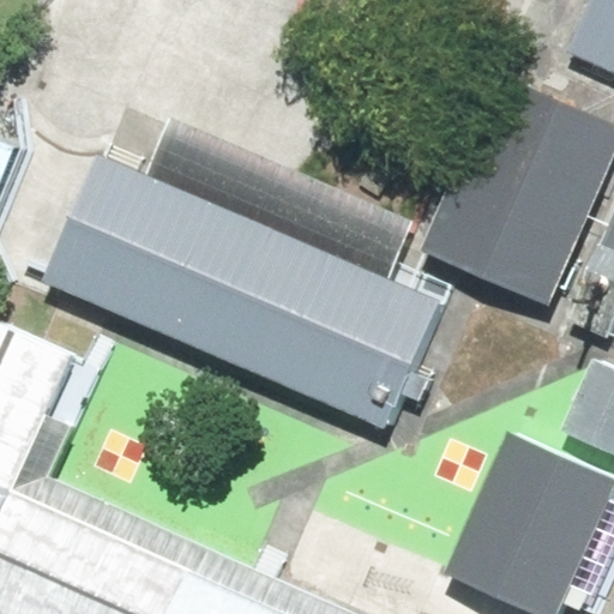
[(613,0),(589,0),(567,53),(613,72),(613,0)]
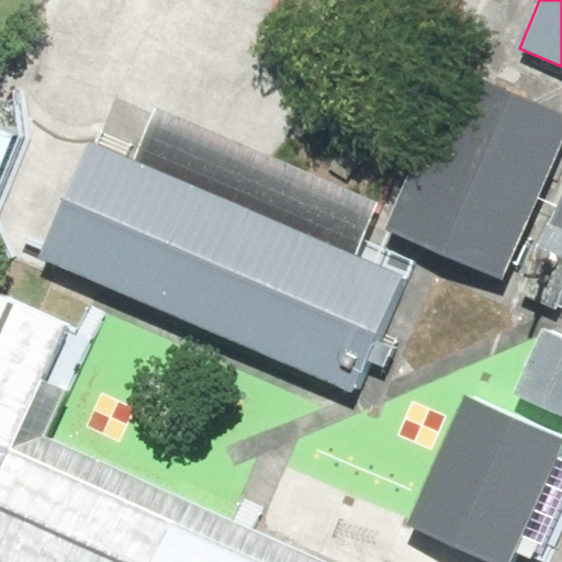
[(554,89),(438,41),(369,203),(485,251),(554,89)]
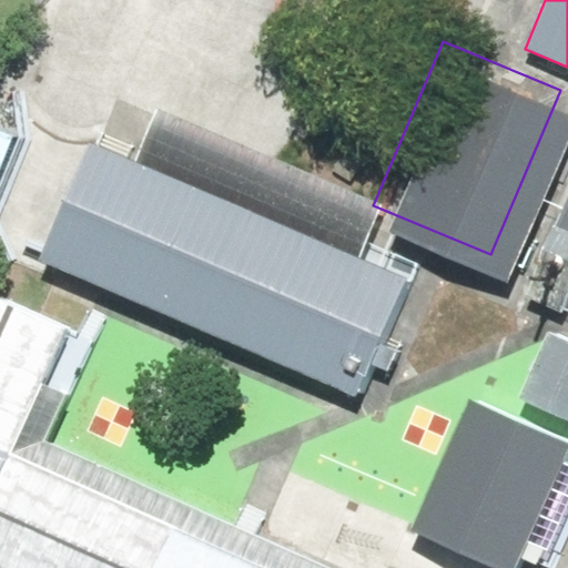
[(402,274),(90,143),(39,262),(352,393),(402,274)]
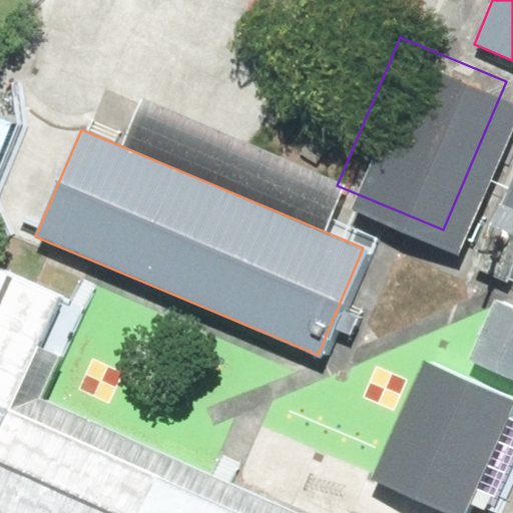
[(512,178),(477,264),(511,278),(512,272),(512,178)]
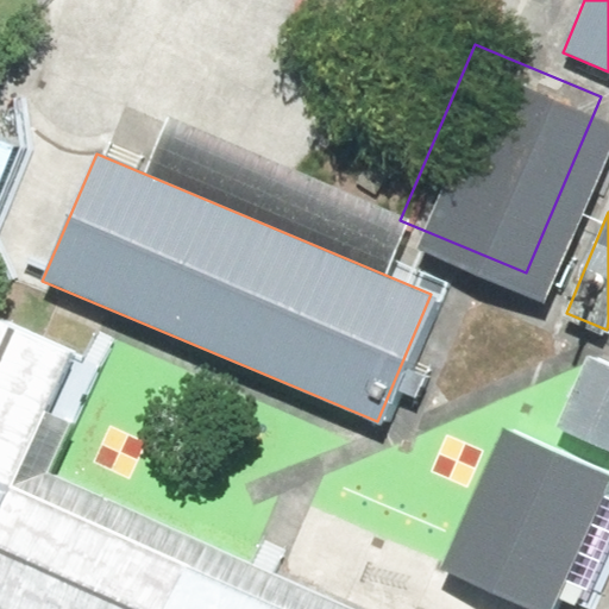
[(360,608),(49,471),(69,426),(50,418),(80,351),(0,315),(0,608),(360,608)]
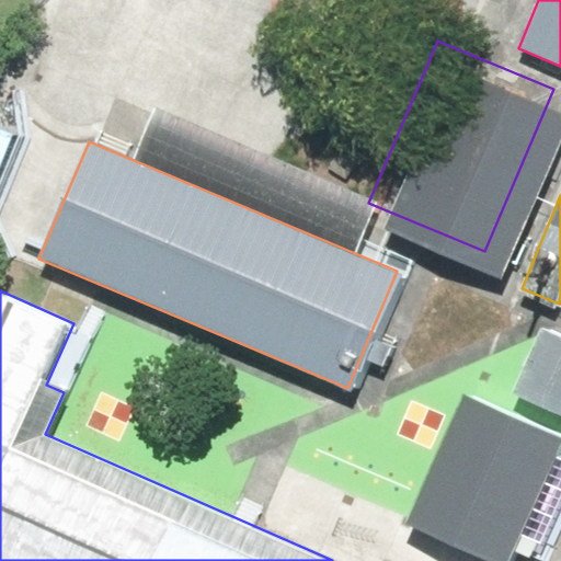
[(560,338),(540,329),(513,392),(560,412),(560,338)]
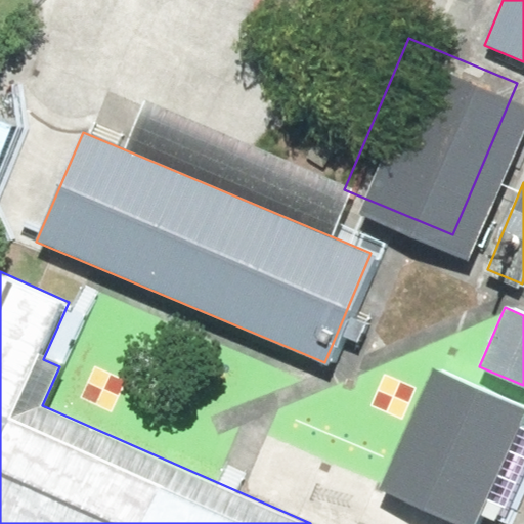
[(478,523),(523,416),(523,409),(428,369),(378,488),(462,523),(478,523)]
